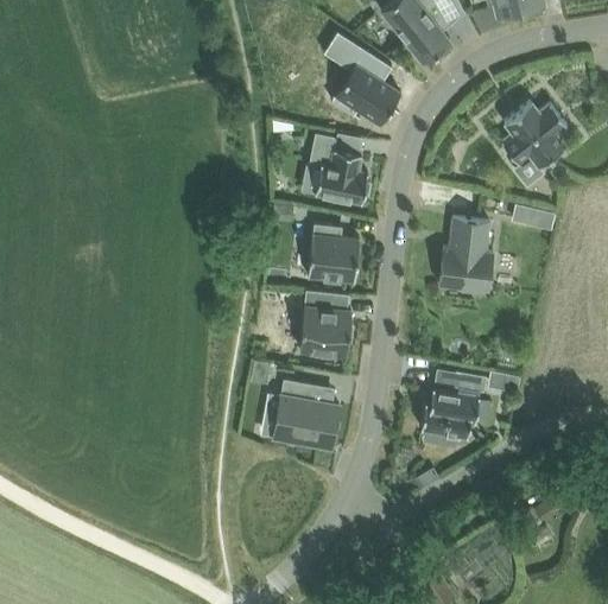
[(394,0),(380,11),(422,63),(450,40),(442,31),(451,24),(445,17),(448,14),(437,0),(394,0)]
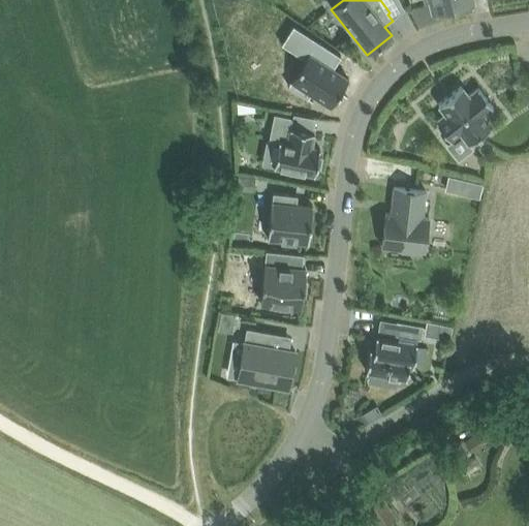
[(472,0),(429,0),(433,12),(473,3),(472,0)]
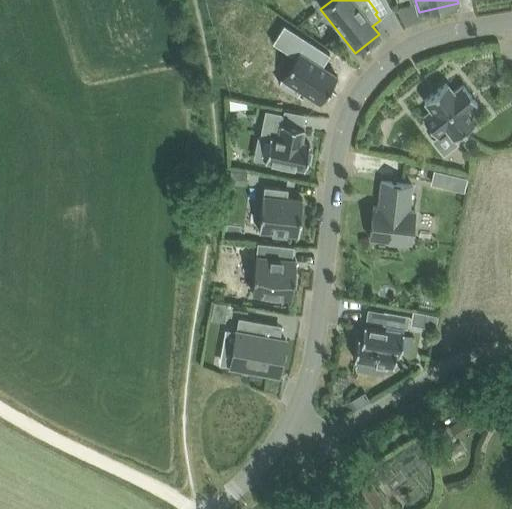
[(283,26),(272,44),(294,58),(278,84),(302,99),(303,97),(299,95),(301,92),(320,104),(337,77),(322,67),(330,55),(283,26)]
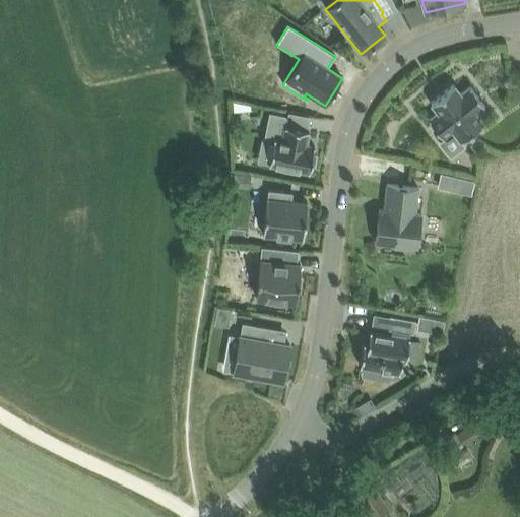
[(452,87),(430,106),(438,115),(429,123),(444,141),(453,133),(461,143),(482,125),(475,116),(484,108),(469,88),(460,97),(452,87)]
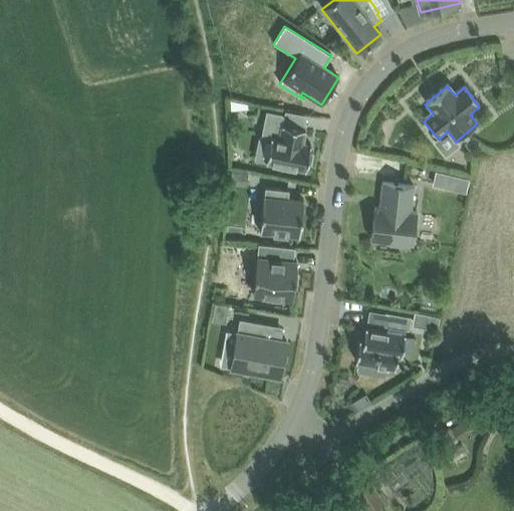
[(247,105),(230,101),(230,111),(247,110),(247,105)]
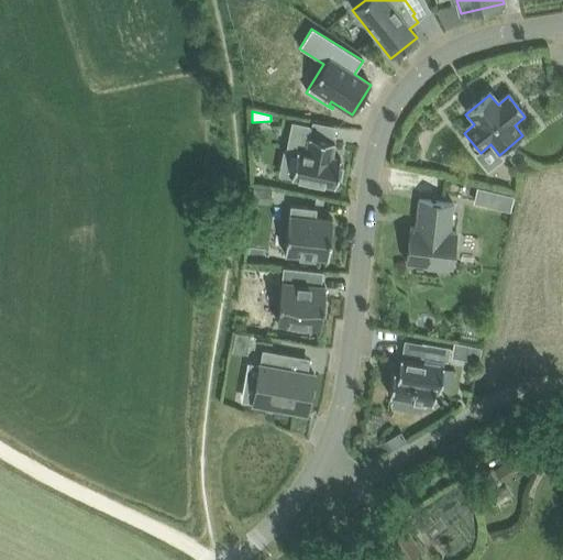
[(291,124),(286,152),(297,154),(291,179),(315,185),(315,184),(319,185),(334,188),(337,180),(341,180),(343,169),(339,169),(341,161),(329,158),(331,152),(333,152),(334,143),(309,139),(311,128),(291,124)]
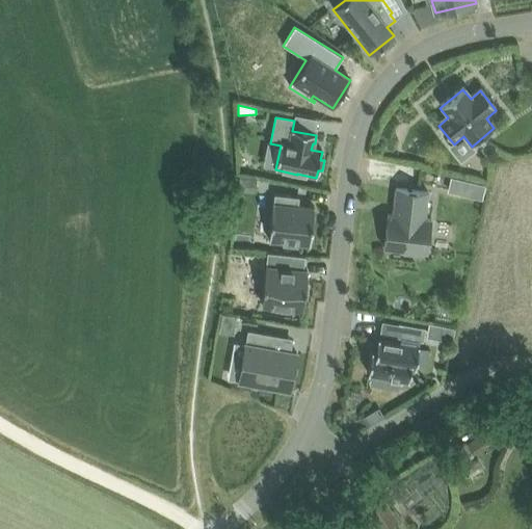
[(239,177),(238,192),(255,193),(256,178),(239,177)]
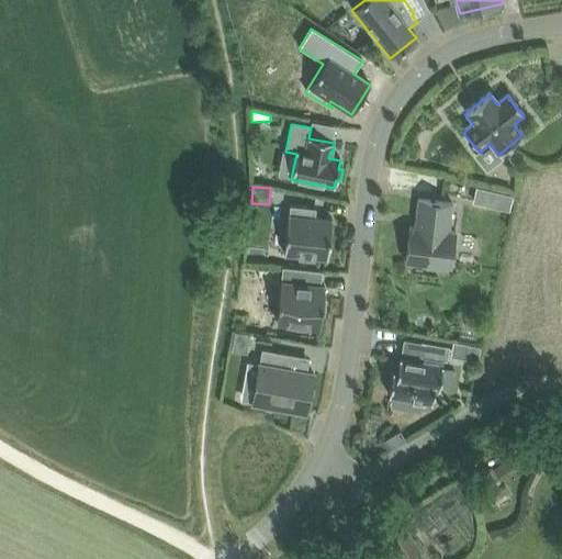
[(508,213),(512,198),(478,190),(473,204),(508,213)]
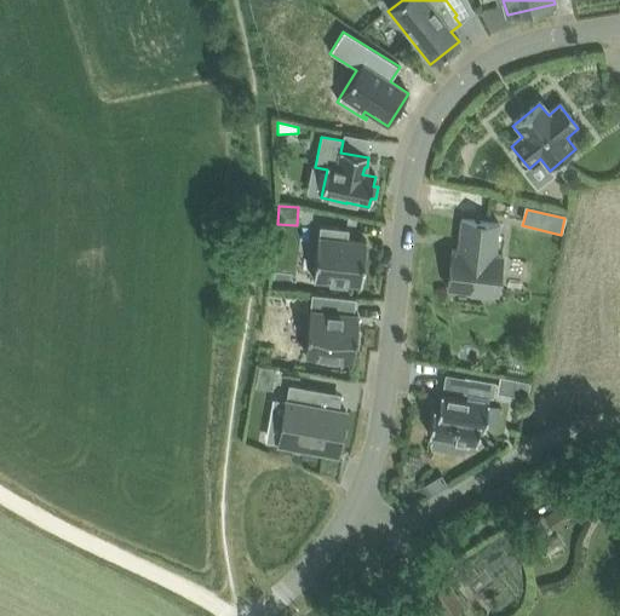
[(452,253),(447,292),(471,295),(470,299),(493,301),(494,298),(498,298),(503,259),(495,258),(499,228),(461,223),(458,254),(452,253)]
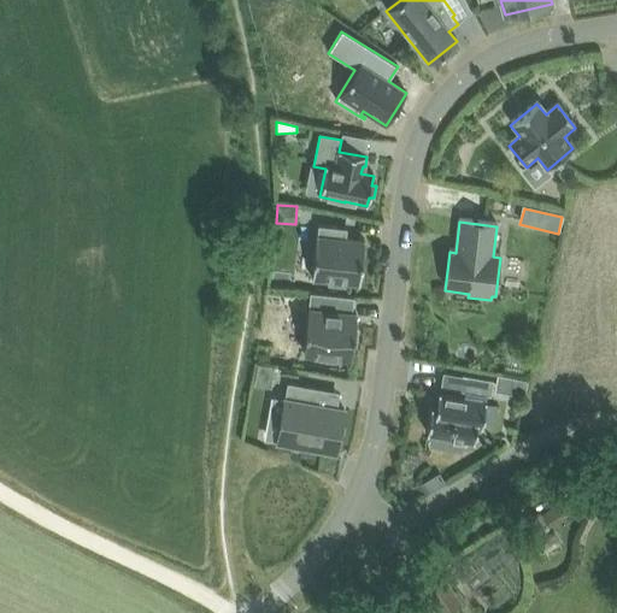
[(312,280),(360,286),(365,242),(346,240),(347,230),(318,227),(312,280)]
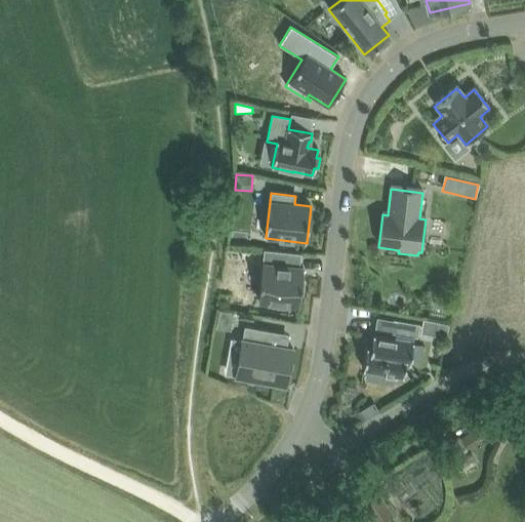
[(263,259),(258,300),(299,306),(300,293),(303,294),(305,281),(301,281),(303,279),(299,279),(300,273),(303,273),(304,270),(279,267),(280,261),(263,259)]
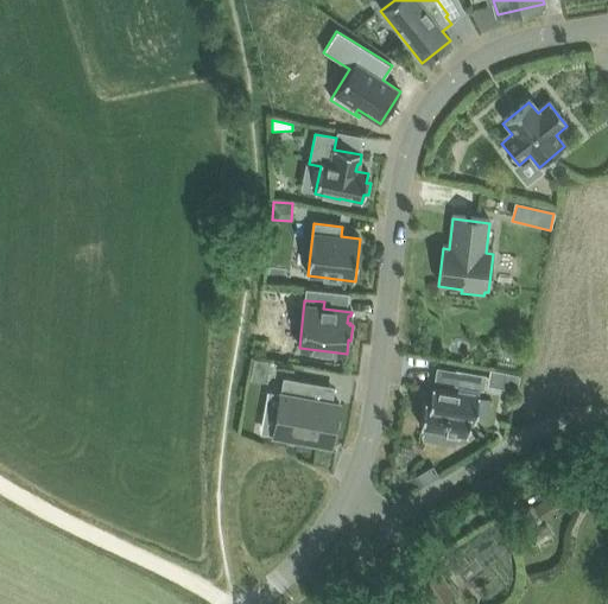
[(425,402),(420,428),(467,437),(470,420),(475,421),(480,392),(483,392),(487,376),(456,372),(460,373),(457,387),(458,387),(457,392),(432,388),(430,402),(425,402)]
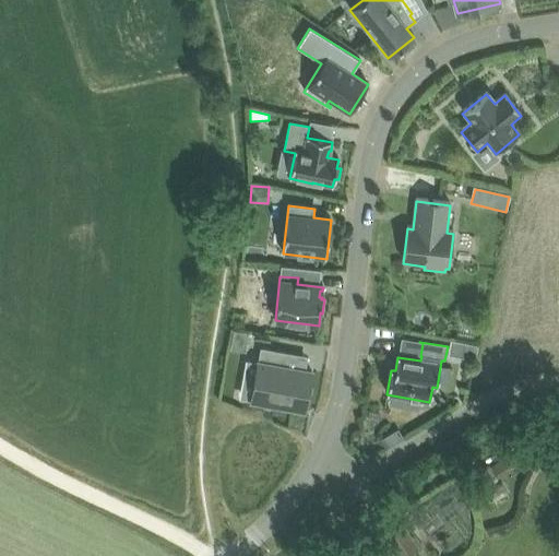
[(464,344),(462,358),(474,361),(477,346),(464,344)]
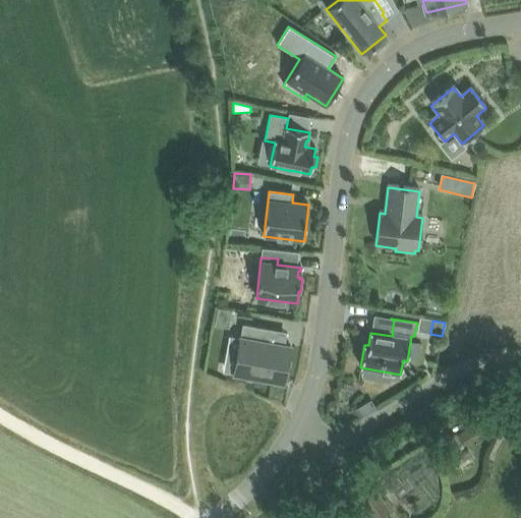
[(243,325),(234,376),(284,384),(291,347),(268,343),(270,330),(243,325)]
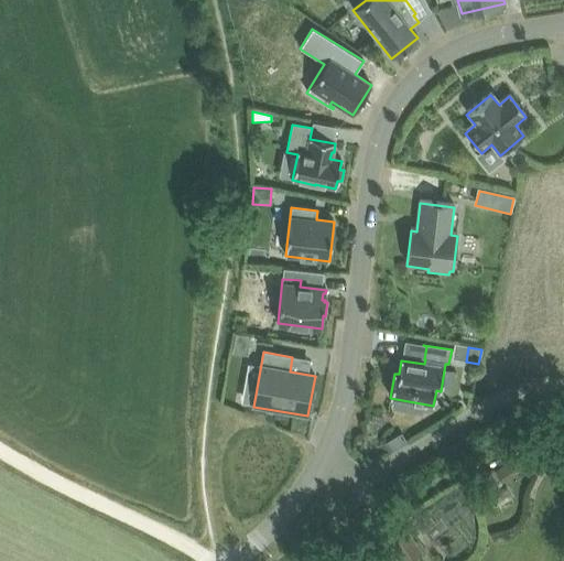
[(491,471),(474,482),(480,492),(484,496),(501,485),(501,484),(491,471)]
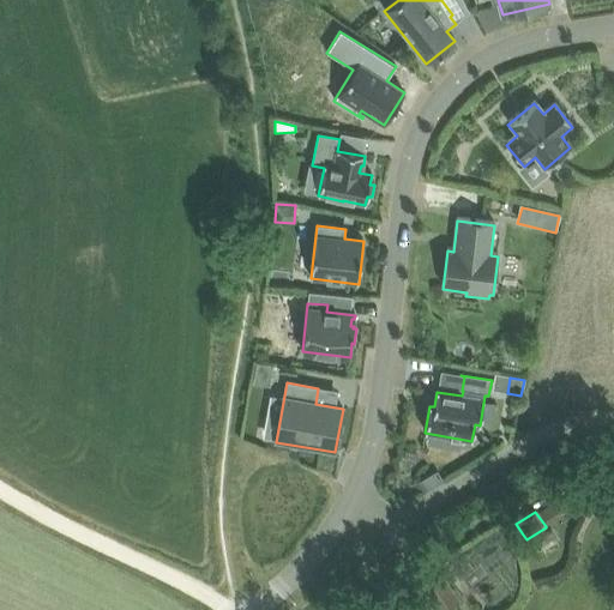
[(420,583),(433,603),(438,609),(450,609),(459,603),(438,571),(420,583)]
